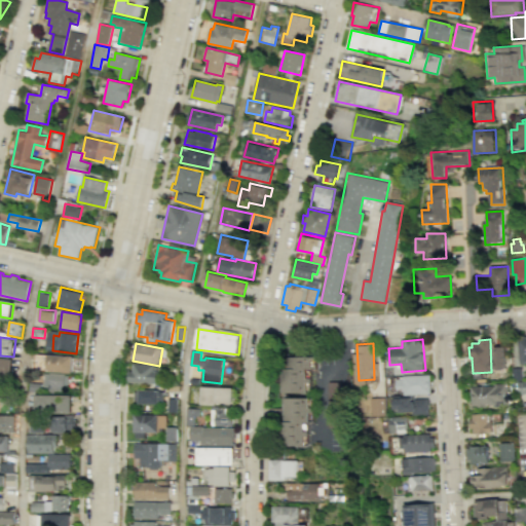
[(34,354),(72,358),(71,374),(33,371),(34,354)]
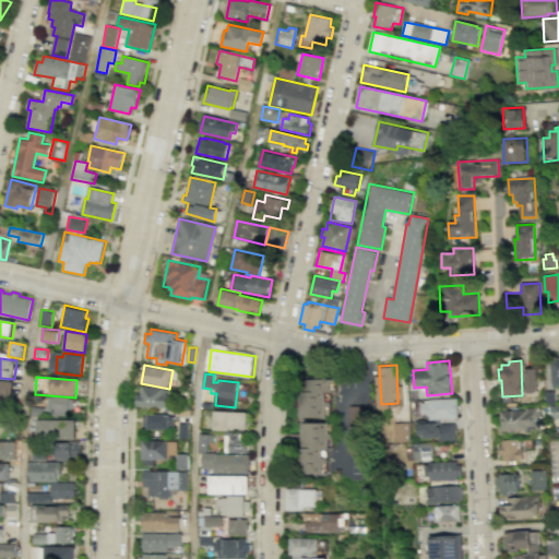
[(299,418),(332,417),(331,393),(336,393),(335,379),(298,380),(299,418)]
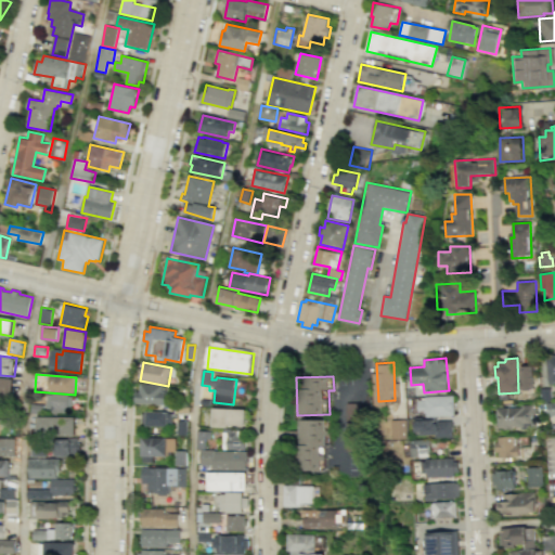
[(0,377),(0,397),(12,398),(14,378),(0,377)]
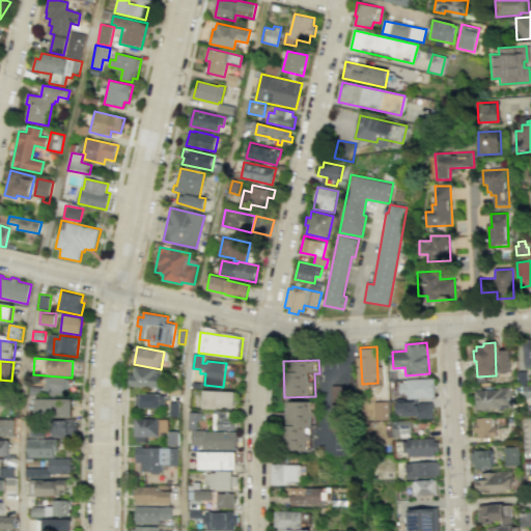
[(130,385),(159,387),(160,373),(157,373),(157,368),(135,367),(134,374),(130,374),(130,385)]
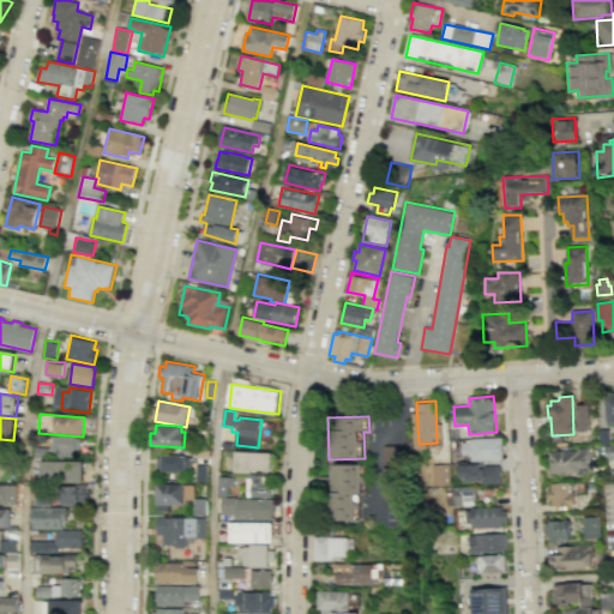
[(596,429),(608,428),(609,443),(597,444),(596,429)]
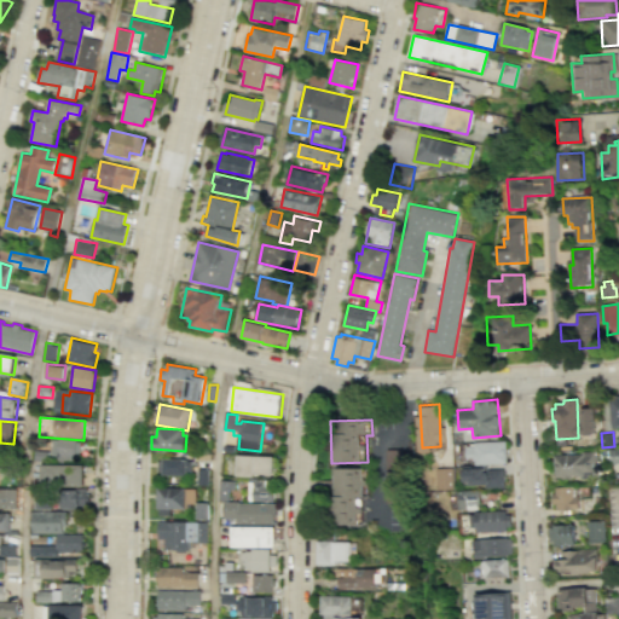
[(53,439),(52,456),(58,456),(57,458),(76,461),(79,440),(59,439),(59,440),(53,439)]
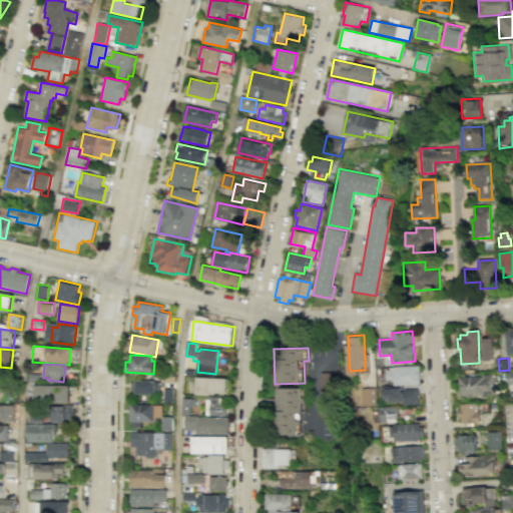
[(420,366),(393,367),(394,370),(386,370),(387,380),(396,379),(396,384),(421,383),(420,366)]
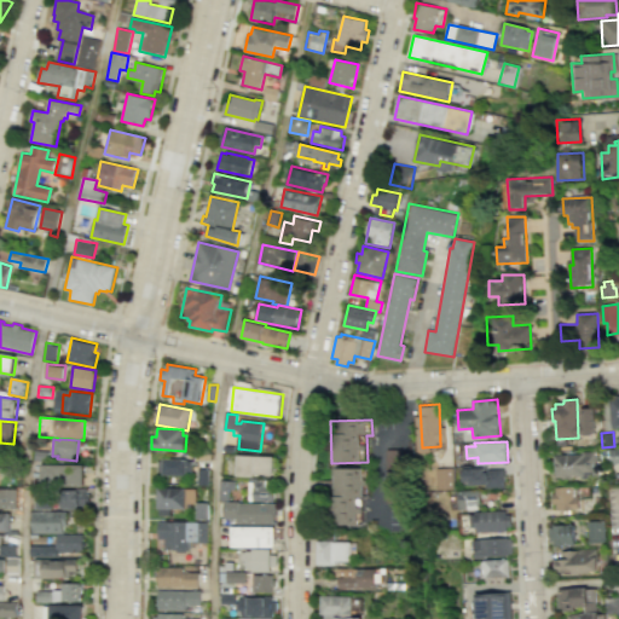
[(400,449),(385,449),(385,502),(400,502),(400,449)]
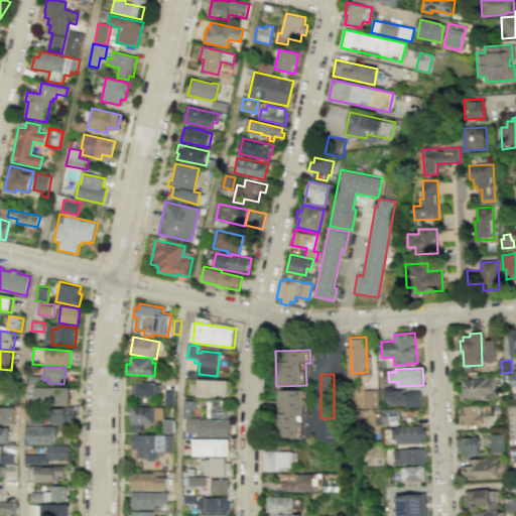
[(515,387),(515,374),(505,375),(505,388),(515,387)]
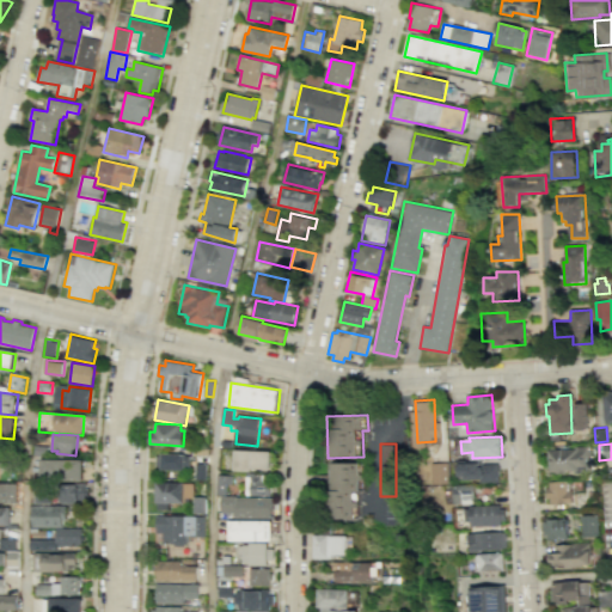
[(34,446),(34,456),(48,457),(48,446),(34,446)]
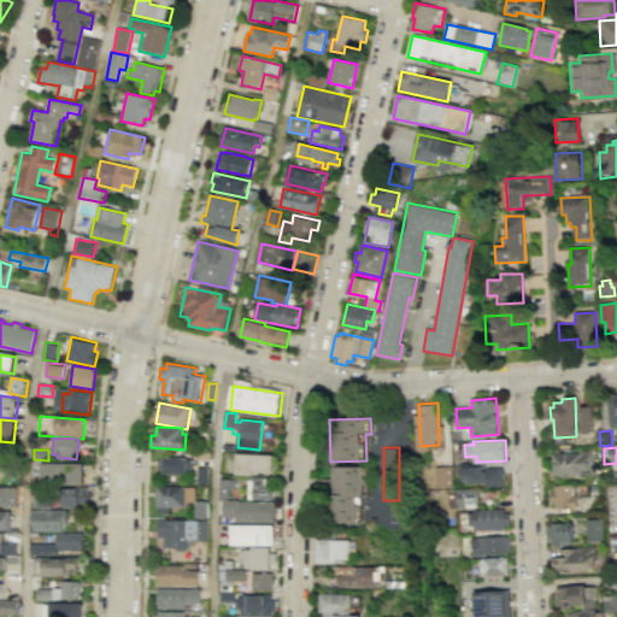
[(598,475),(597,451),(553,453),(554,477),(598,475)]
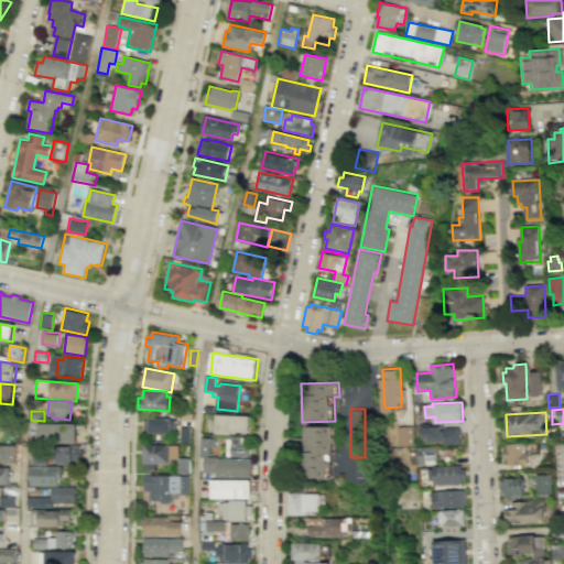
[(252,415),(217,414),(216,434),(234,434),(234,432),(251,433),(252,415)]
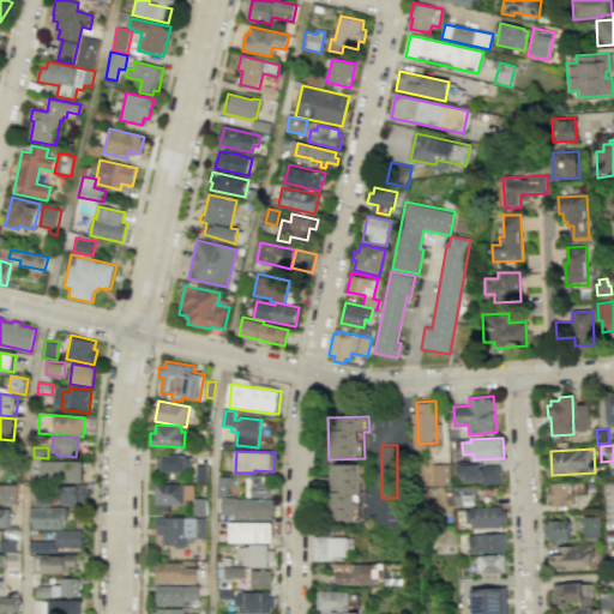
[(158,469),(161,469),(161,471),(192,471),(192,457),(187,457),(187,456),(163,456),(163,459),(158,459),(158,469)]
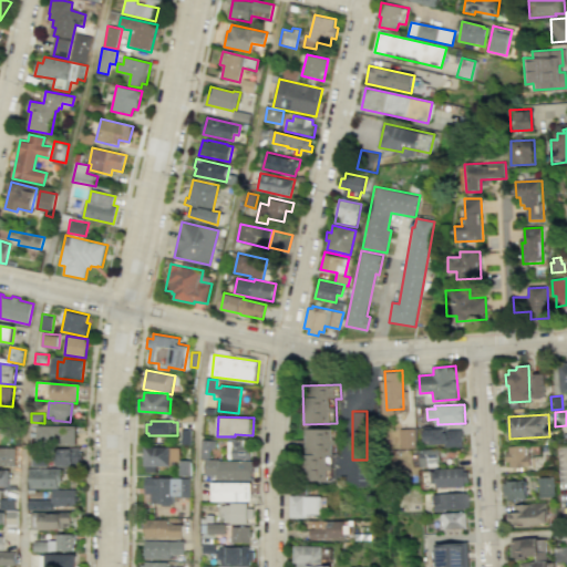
[(76,445),(76,426),(39,426),(39,445),(76,445)]
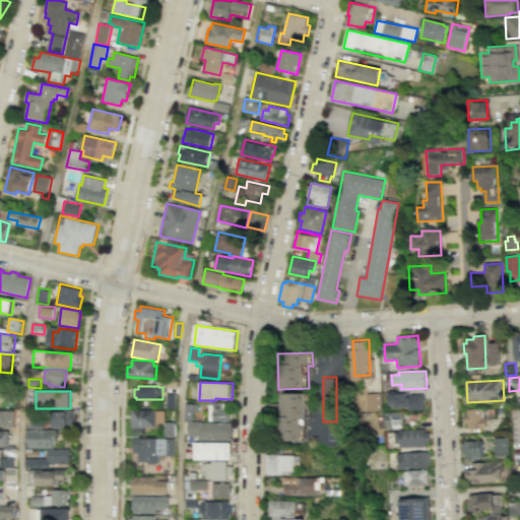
[(363,393),(379,392),(380,410),(364,411),(363,393)]
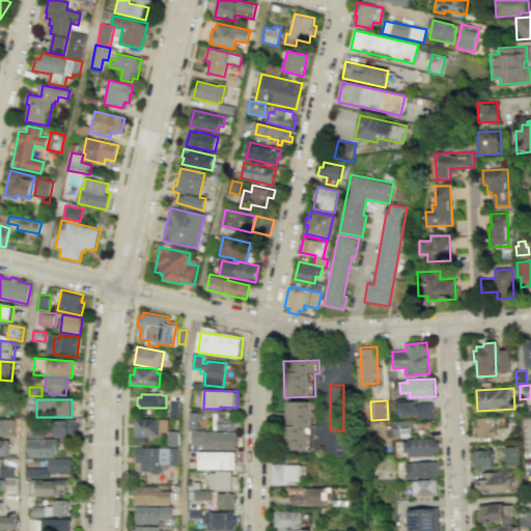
[(434,418),(432,402),(418,403),(418,400),(397,402),(397,414),(403,413),(403,417),(416,416),(416,419),(434,418)]
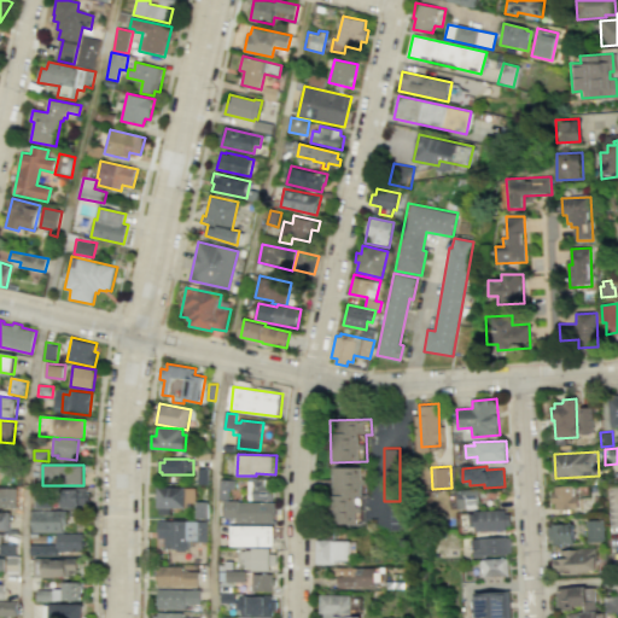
[(209,484),(209,468),(198,468),(198,484),(209,484)]
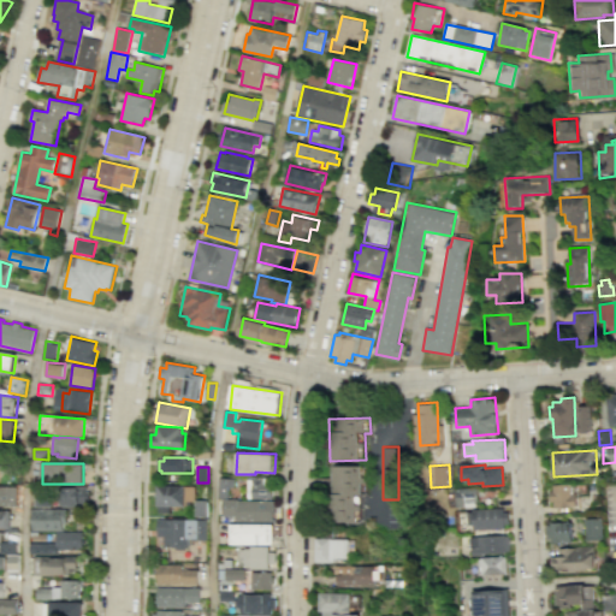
[(366,467),(329,467),(329,523),(361,523),(361,495),(367,495),(366,467)]
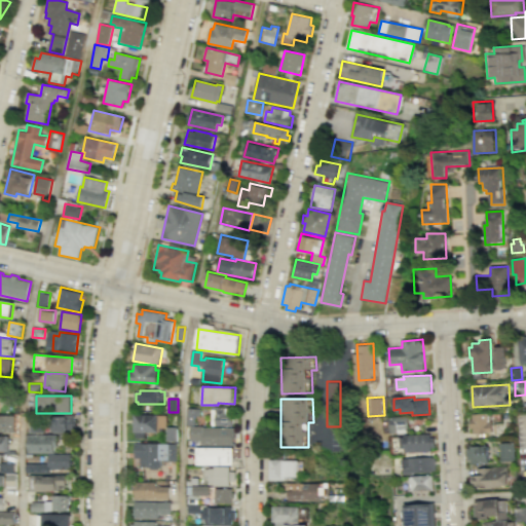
[(234,407),(212,406),(212,426),(233,426),(234,407)]
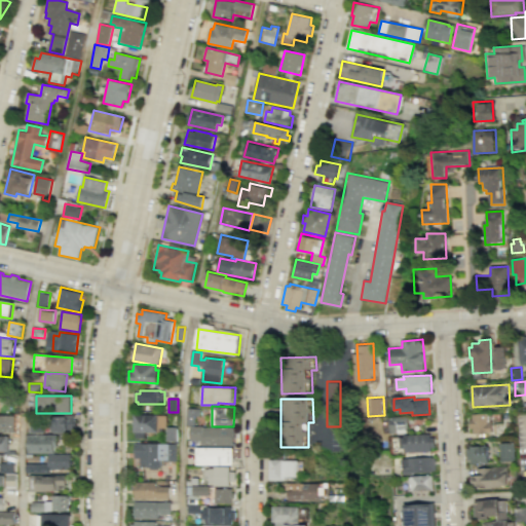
[(133,431),(135,431),(135,437),(144,437),(144,431),(161,431),(161,427),(166,427),(166,414),(133,414),(133,431)]
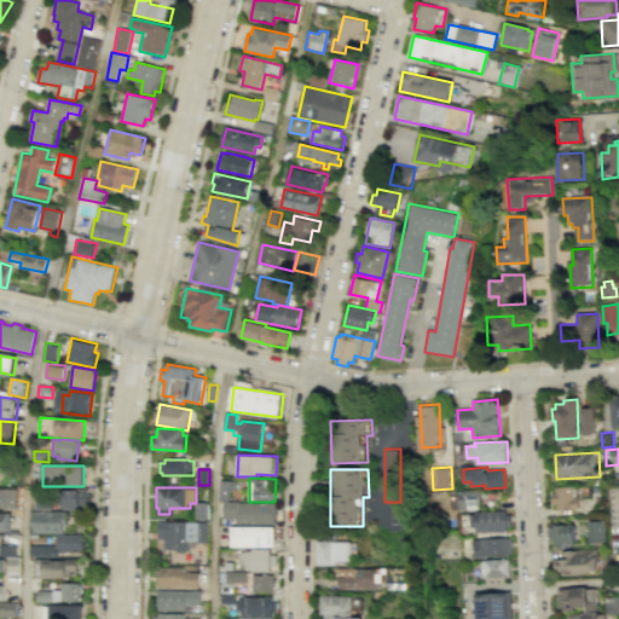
[(556,510),(580,509),(580,496),(574,496),(574,487),(556,487),(556,493),(551,493),(553,504),(556,504),(556,510)]
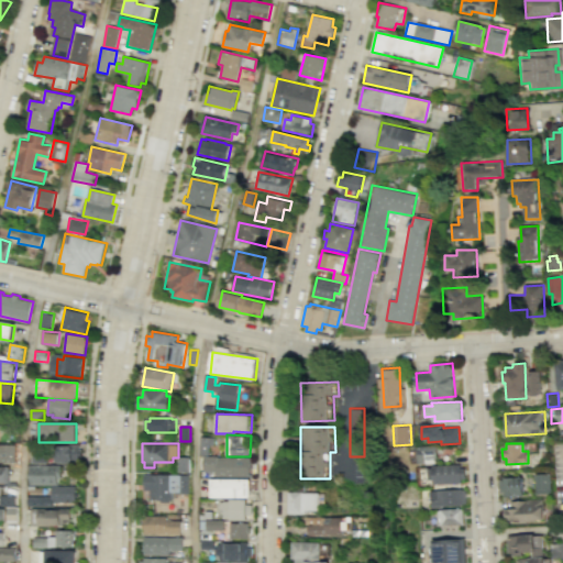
[(0,444),(0,462),(15,462),(15,445),(0,444)]
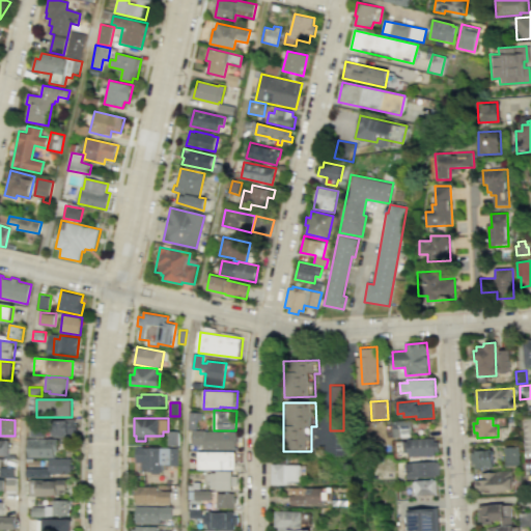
[(53,436),(76,436),(76,419),(53,419),(53,436)]
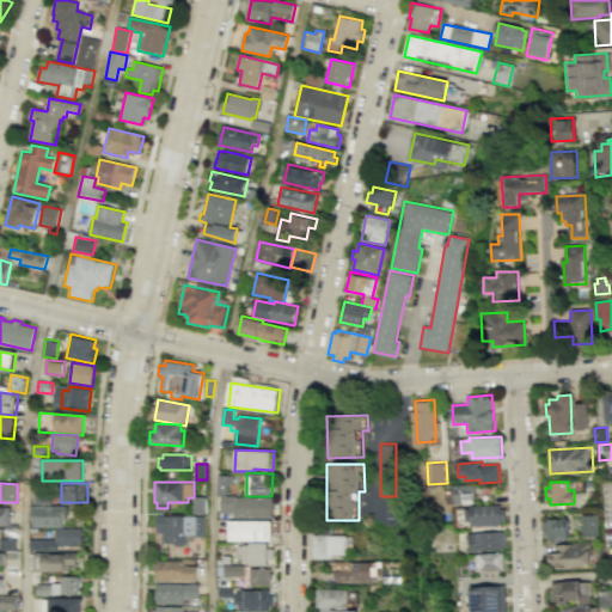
[(473,505),(472,485),(457,485),(457,493),(451,493),(452,506),(473,505)]
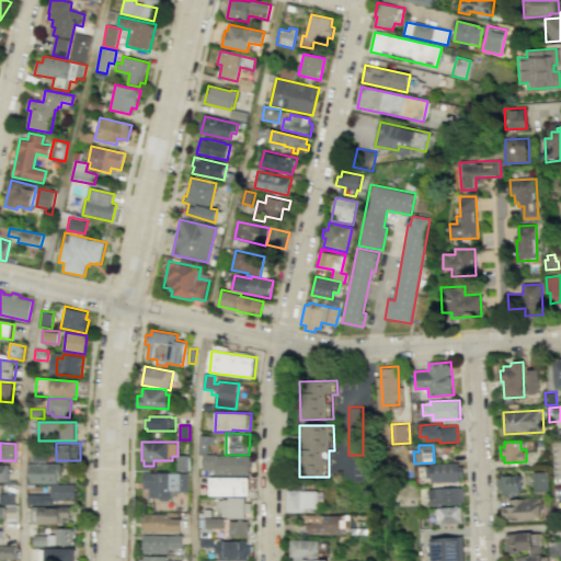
[(47,461),(47,450),(32,450),(32,461),(47,461)]
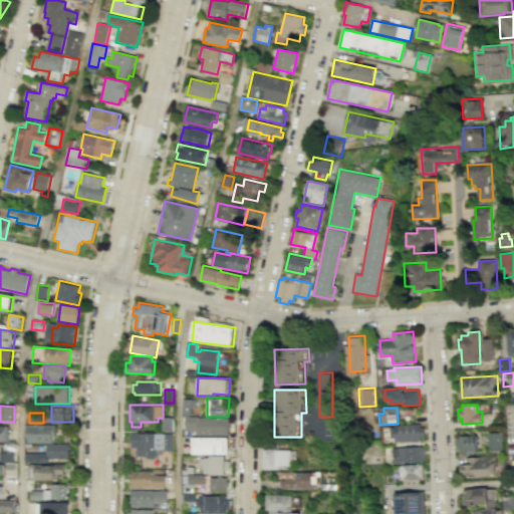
[(162,430),(172,430),(172,417),(163,417),(163,424),(162,424),(162,430)]
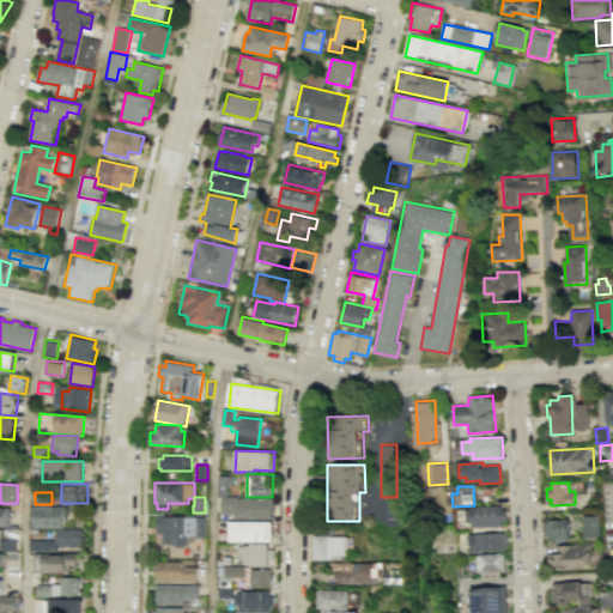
[(275,498),(223,497),(223,514),(236,514),(236,519),(272,520),(273,513),(275,513),(275,498)]
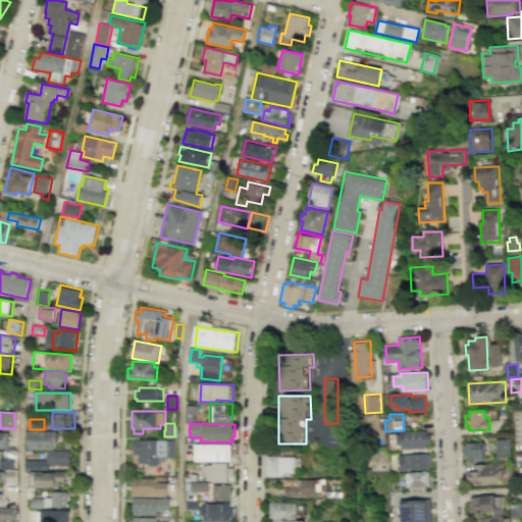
[(432,444),(431,433),(428,433),(428,430),(401,432),(401,434),(397,434),(397,445),(401,445),(402,450),(428,448),(428,445),(432,444)]
